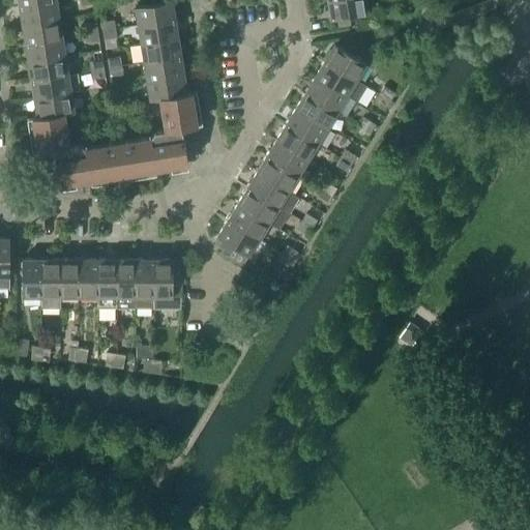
[(364,0),(330,0),(327,1),(330,20),(336,19),(337,27),(350,25),(349,17),(366,13),(364,0)]
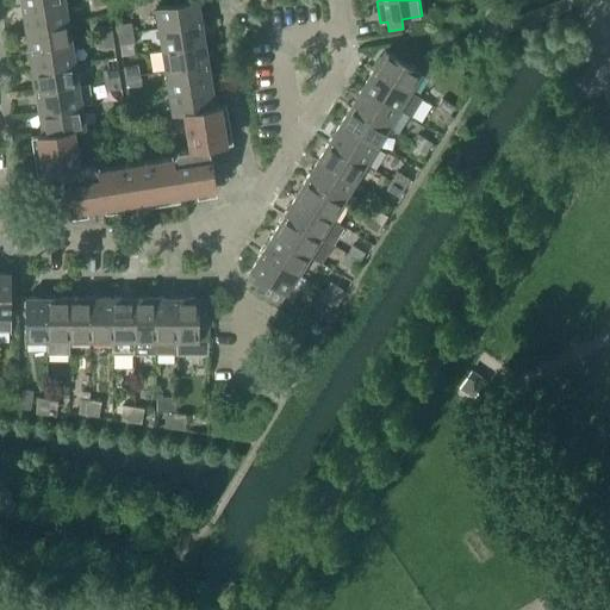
[(22,7),(25,29),(67,22),(64,1),(22,7)]
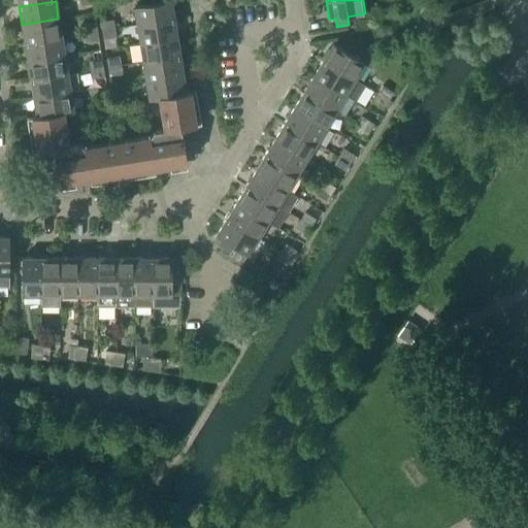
[(134,6),(137,26),(173,20),(170,1),(134,6)]
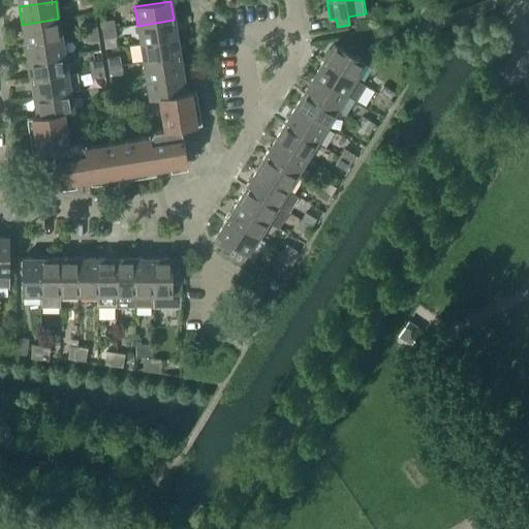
[(22,25),(25,43),(61,37),(58,19),(22,25)]
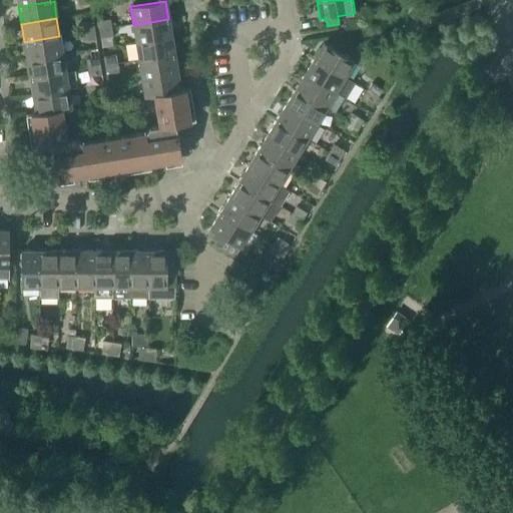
[(133,25),(136,43),(171,36),(168,19),(133,25)]
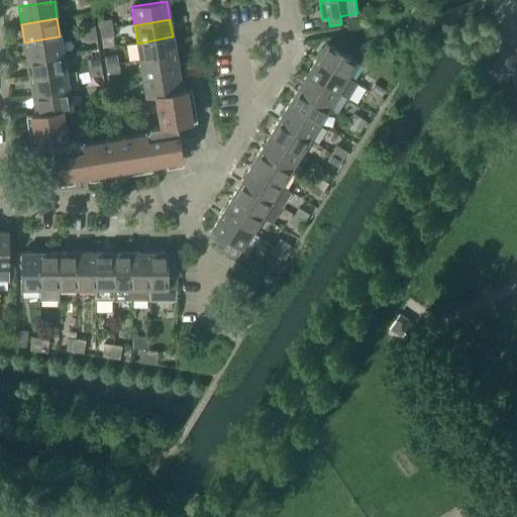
[(98,22),(100,30),(112,28),(110,20),(98,22)]
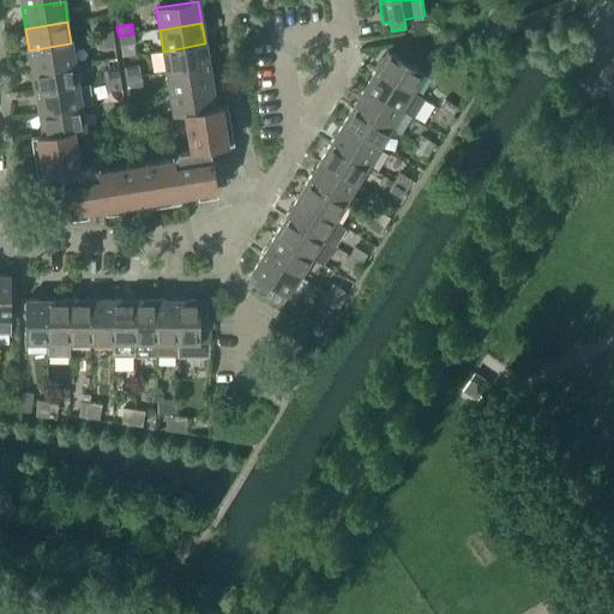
[(96,29),(98,40),(113,37),(112,26),(96,29)]
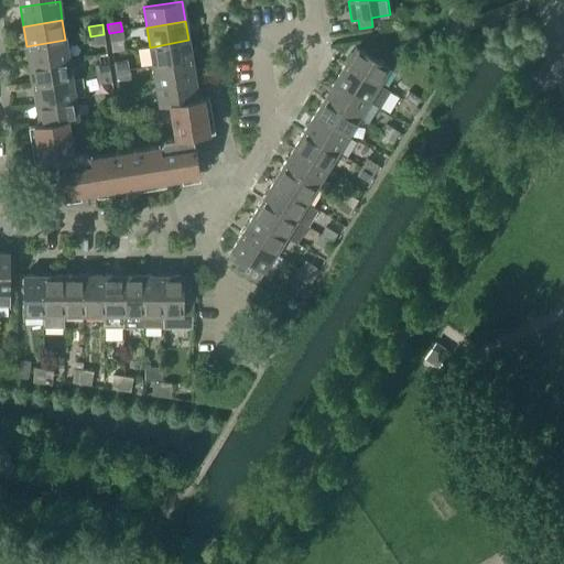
[(122,31),(109,33),(110,43),(123,41),(122,31)]
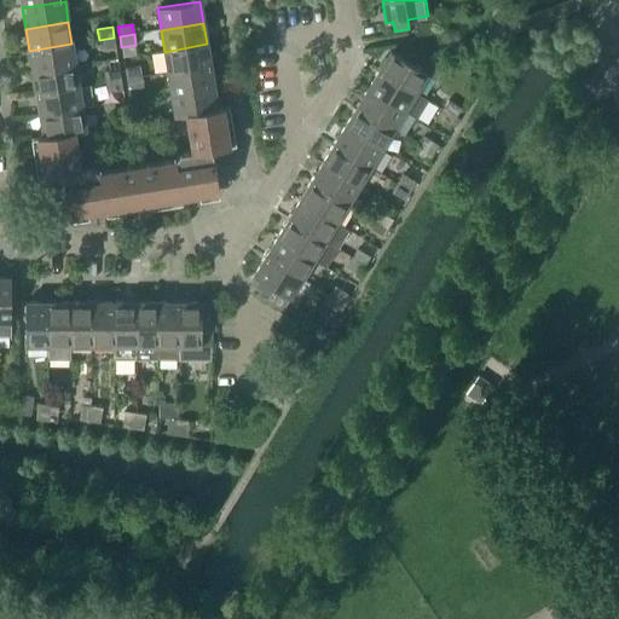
[(114,38),(99,40),(100,50),(115,47),(114,38)]
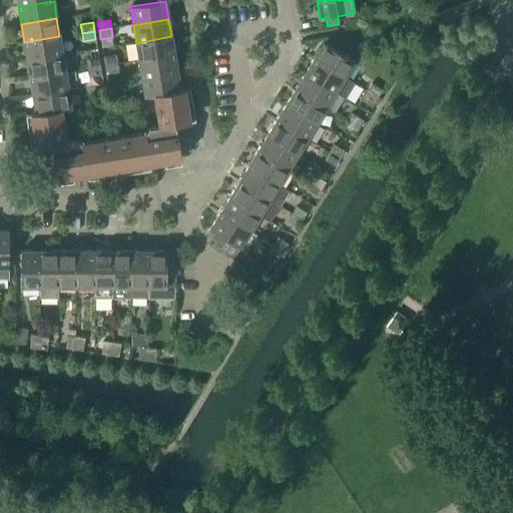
[(24,42),(27,59),(62,53),(59,36),(24,42)]
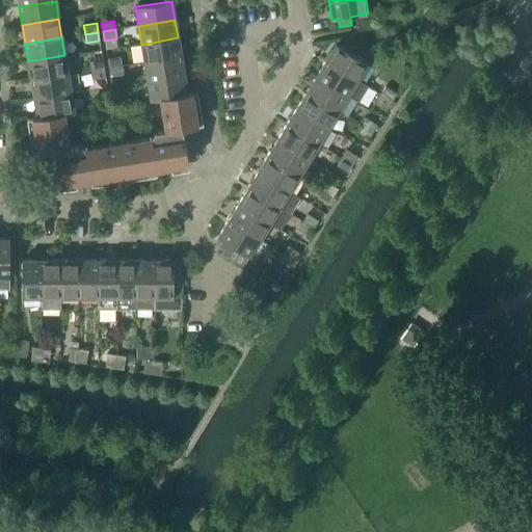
[(141,45),(144,62),(181,56),(178,37),(141,45)]
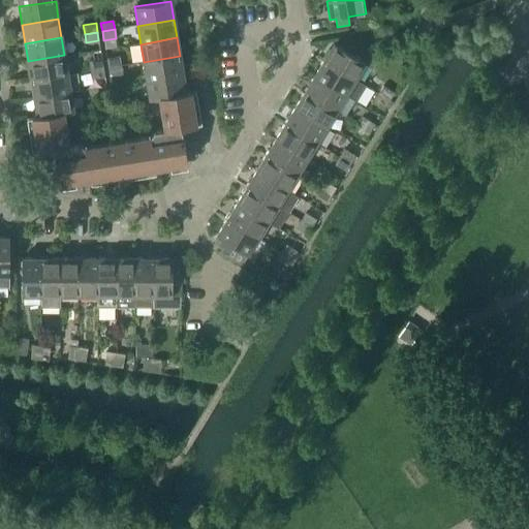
[(334,44),(323,61),(354,81),(365,63),(363,62),(369,51),(347,38),(340,49),(334,44)]
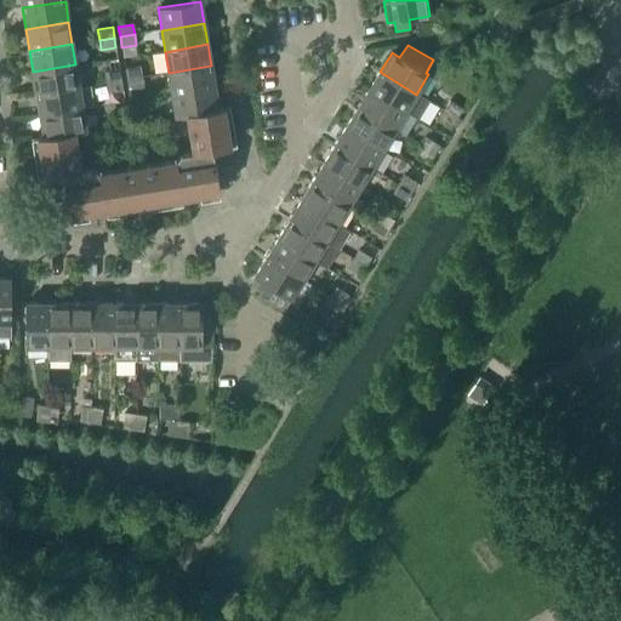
[(33,72),(36,93),(79,86),(75,64),(33,72)]
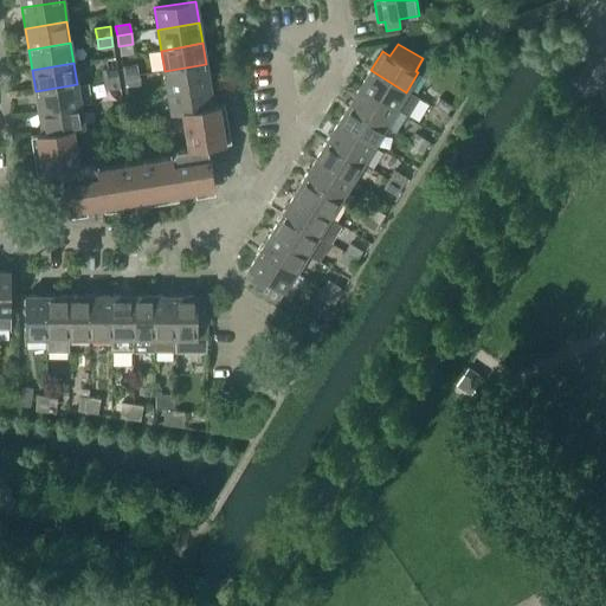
[(165,71),(168,92),(210,84),(206,64),(165,71)]
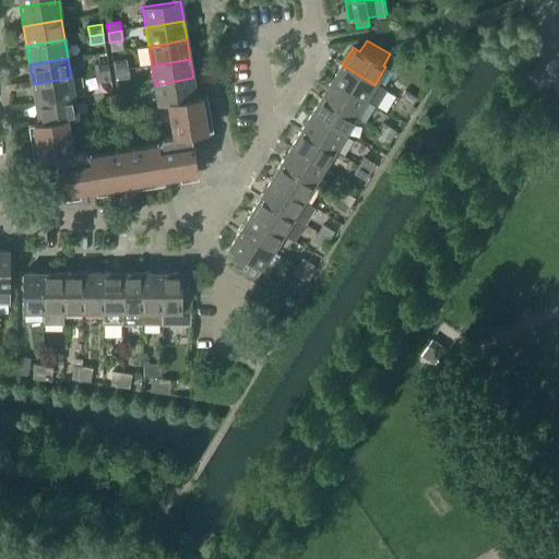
[(113,62),(114,72),(127,70),(126,60),(113,62)]
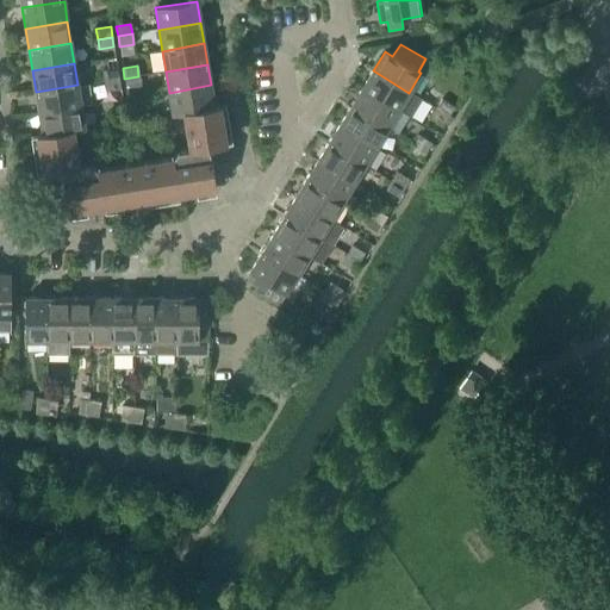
[(103,72),(104,81),(119,79),(117,69),(103,72)]
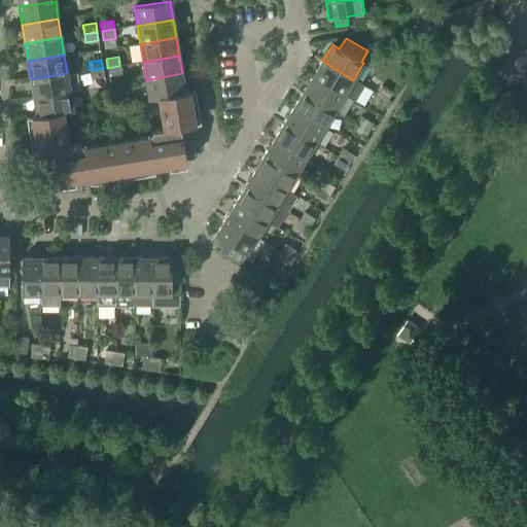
[(312,76),(344,96),(354,102),(363,86),(353,80),(322,61),(312,76)]
